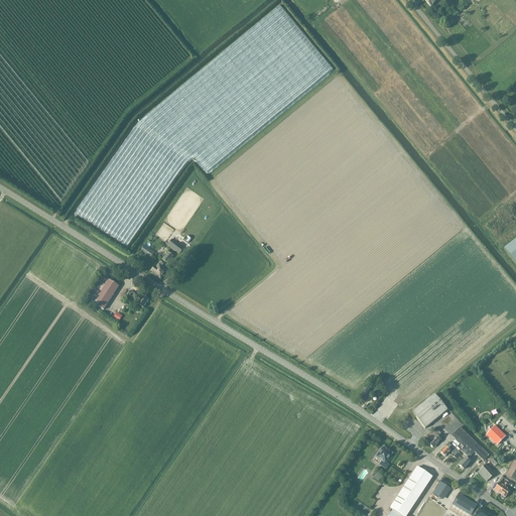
[(515,239),(504,249),(515,264),(515,263),(515,239)]
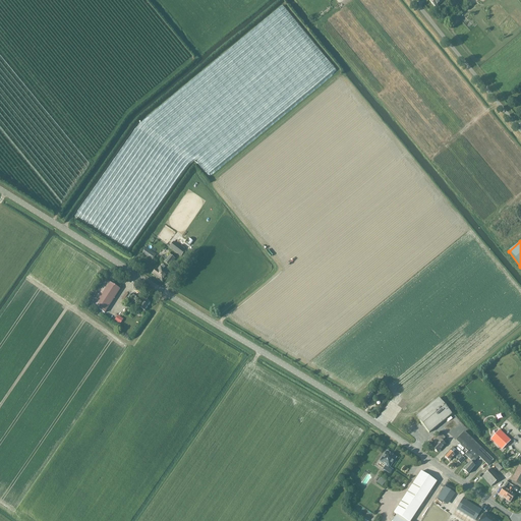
[(170,247),(181,256),(185,250),(174,242),(170,247)]
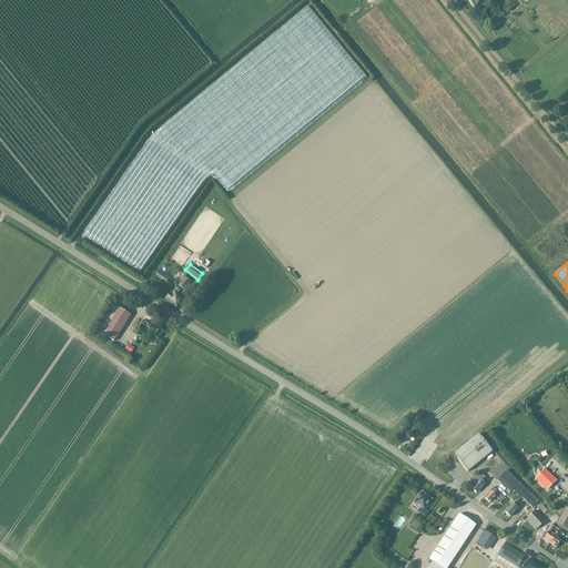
[(155,276),(166,283),(171,277),(160,270),(155,276)]
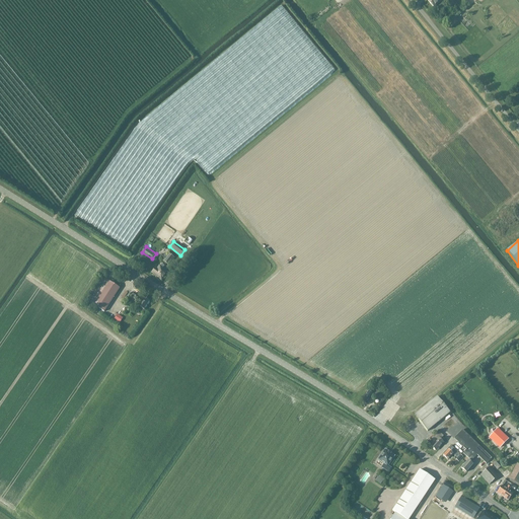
[(168,267),(174,260),(168,254),(162,263),(168,267)]
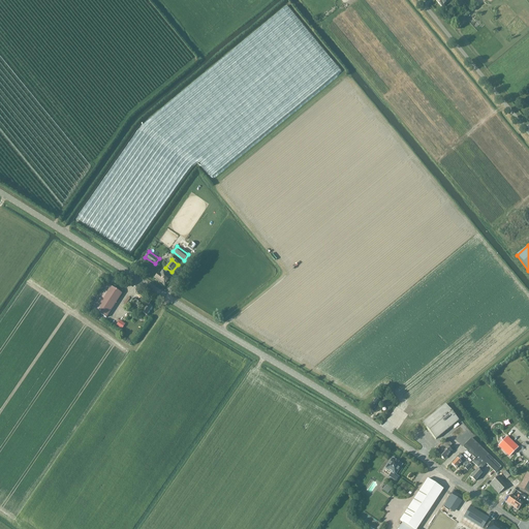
[(168,276),(165,274),(167,271),(165,270),(163,272),(162,271),(160,275),(158,274),(155,278),(164,285),(170,278),(167,276),(168,276)]
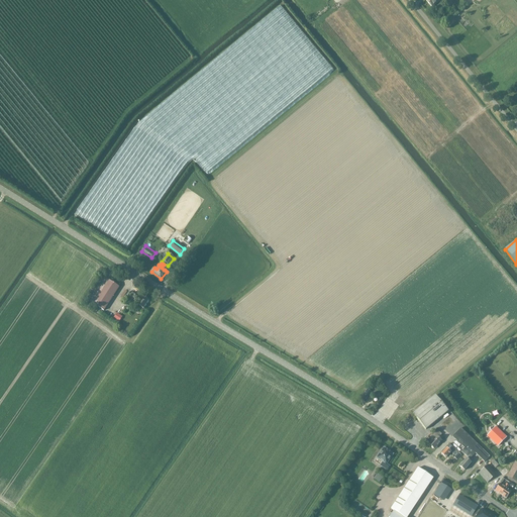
[(103,276),(88,300),(104,311),(119,287),(103,276)]
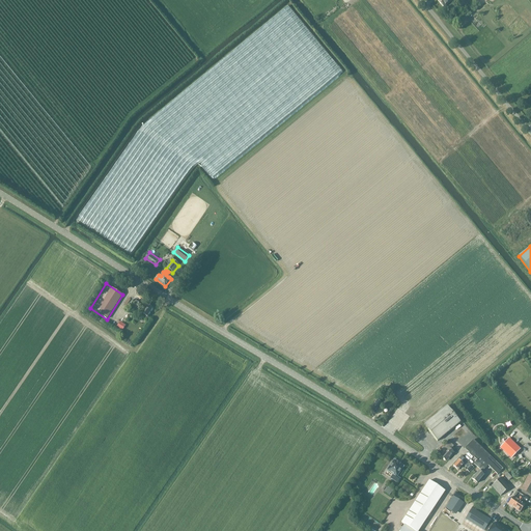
[(141,316),(147,320),(149,317),(147,316),(154,308),(147,305),(142,313),(142,314),(141,316)]
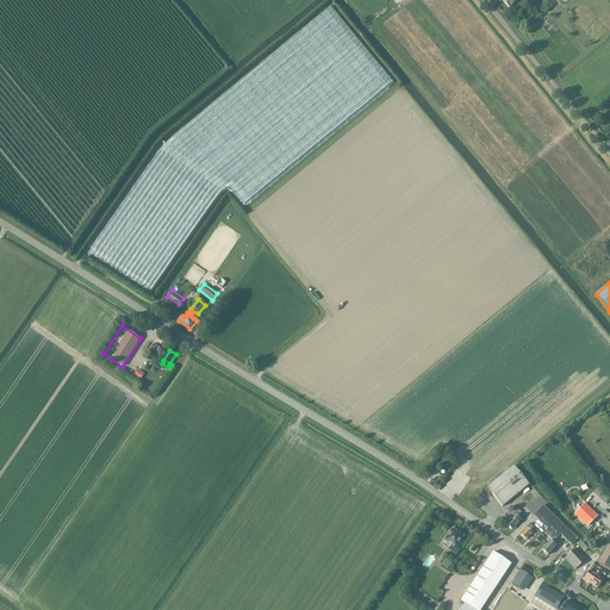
[(441,466),(444,461),(437,455),(434,461),(434,460),(425,472),(431,475),(439,464),(441,466)]
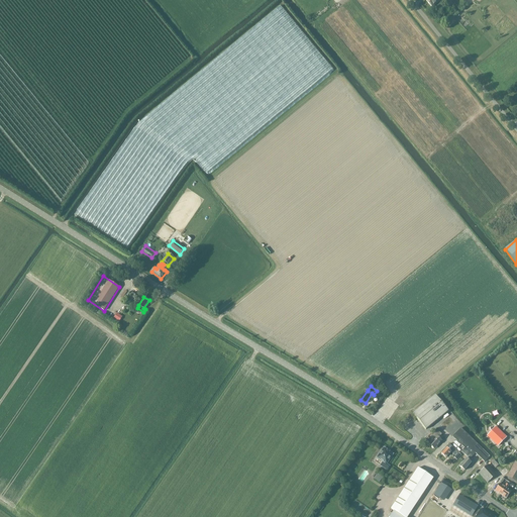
[(435,395),(413,414),(426,429),(448,411),(435,395)]
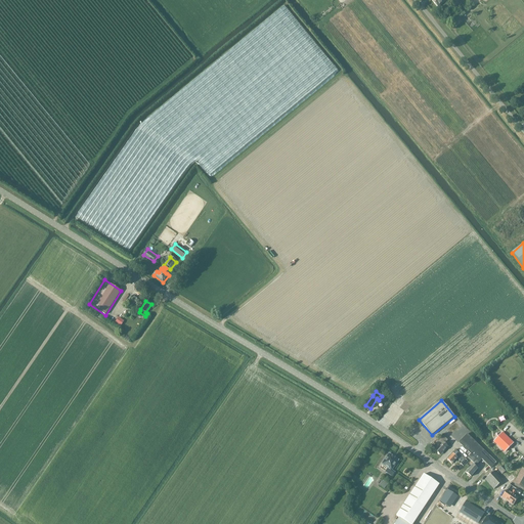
[(512,444),(513,443),(503,433),(495,440),(493,442),(505,452),(508,449),(512,444)]
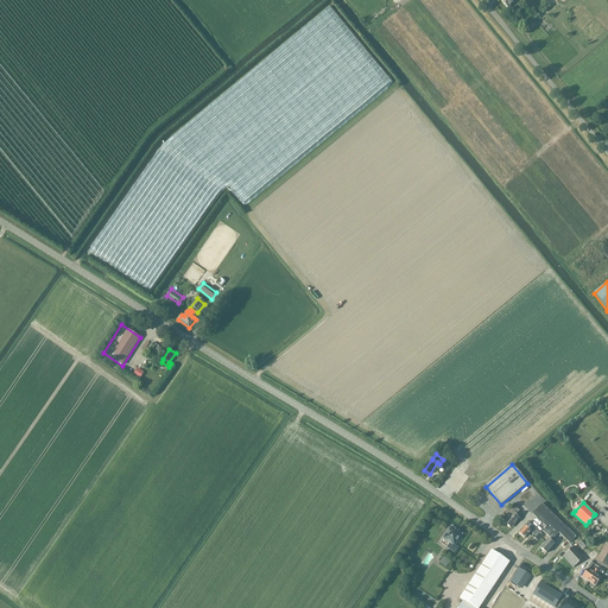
[(549,508),(548,510),(543,504),(532,514),(546,527),(543,531),(550,538),(540,549),(546,553),(555,544),(551,542),(558,533),(565,540),(561,545),(564,549),(569,544),(570,544),(576,538),(555,515),(556,515),(549,508)]
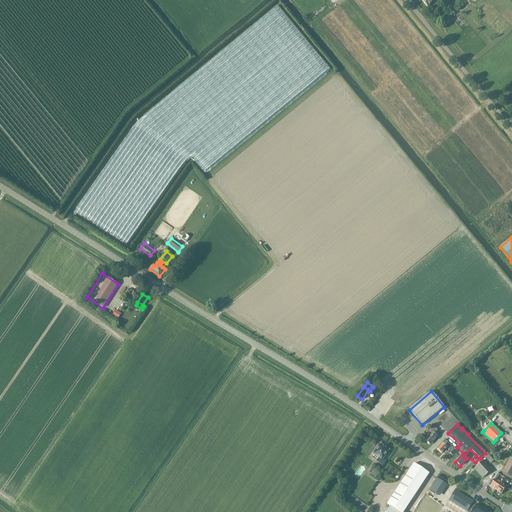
[(430,445),(437,438),(434,434),(437,430),(433,426),(428,431),(431,434),(430,434),(425,440),(430,445)]
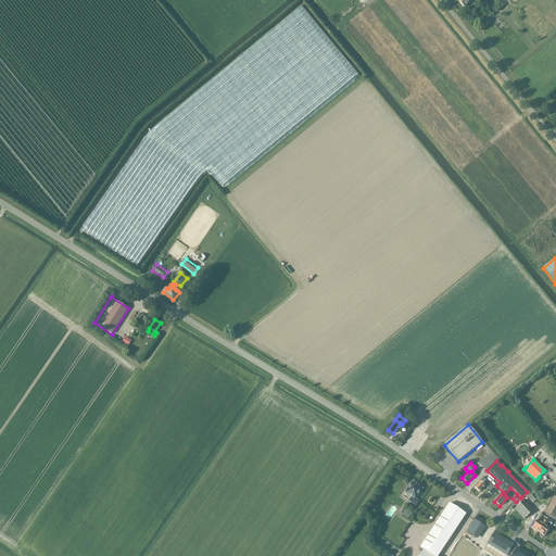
[(480,492),(485,487),(484,487),(488,483),(490,485),(491,483),(489,482),(483,477),(479,481),(480,482),(475,488),(480,492)]
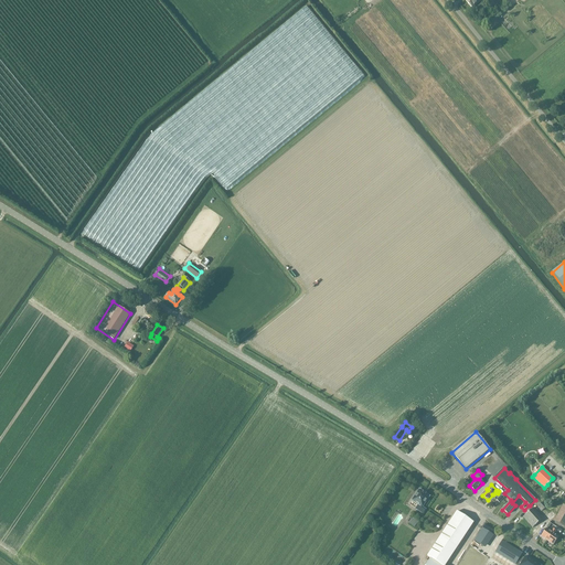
[(554,496),(555,494),(558,497),(560,496),(560,497),(564,493),(557,484),(547,493),(550,496),(552,492),(554,496)]
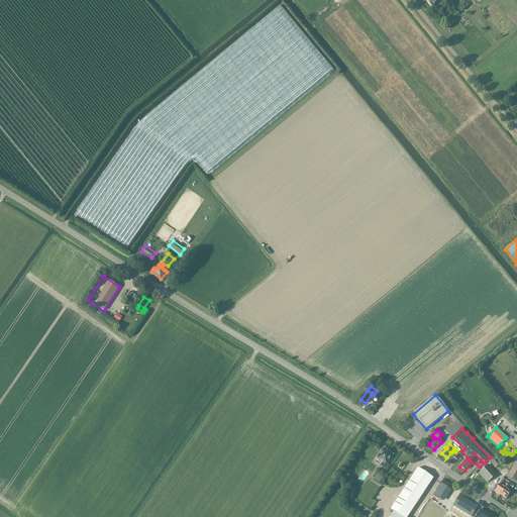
[(384,447),(377,458),(382,461),(380,466),(387,471),(390,467),(387,463),(393,454),(384,447)]
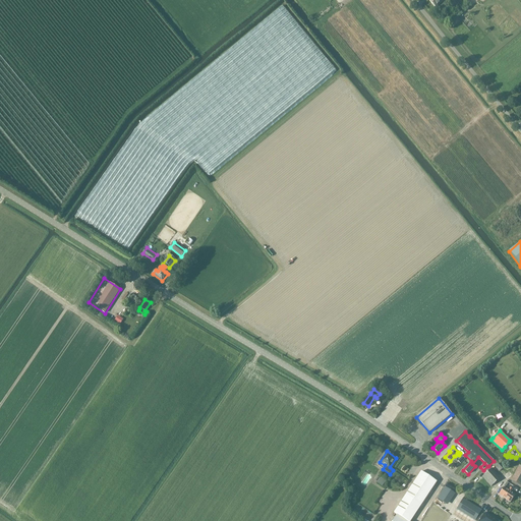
[(520,486),(520,485),(520,467),(512,481),(520,486)]
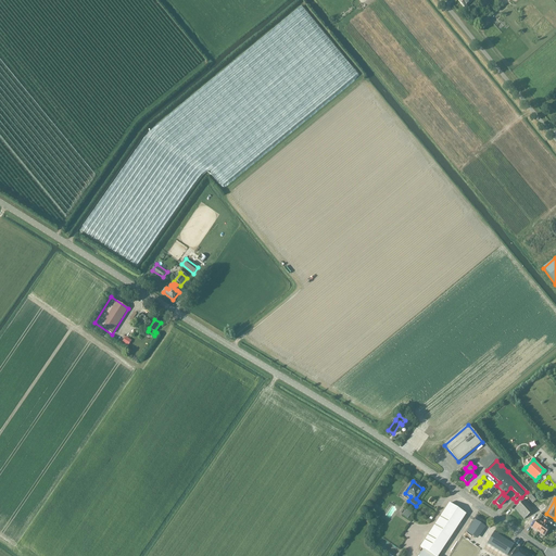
[(525,500),(516,508),(525,519),(534,510),(525,500)]
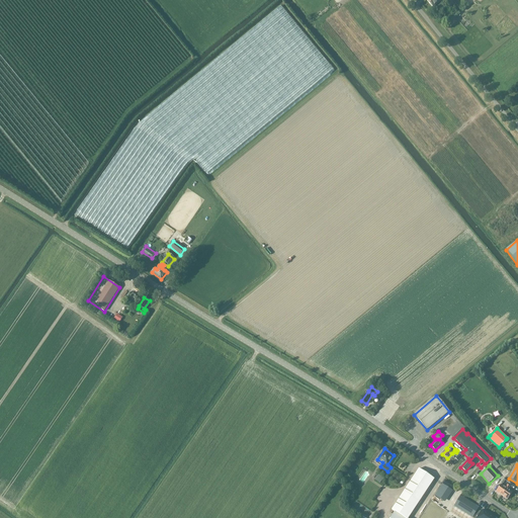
[(506,468),(504,466),(500,469),(502,472),(501,473),(505,478),(510,472),(506,468)]
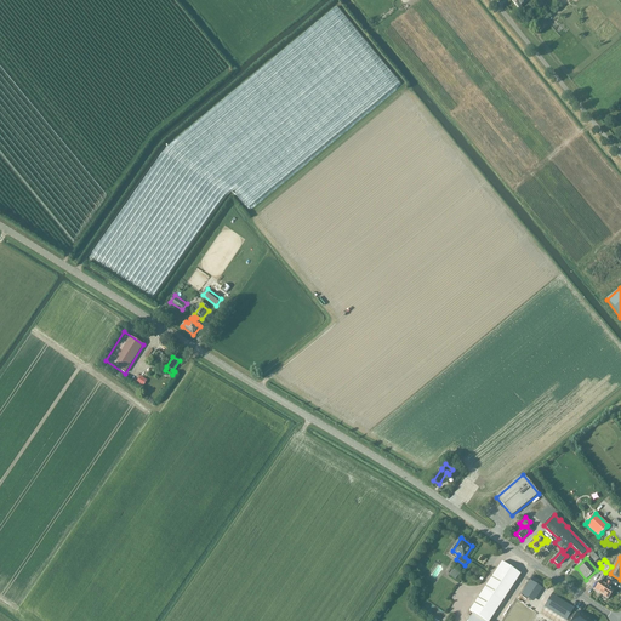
[(484,620),(489,620),(520,575),(502,562),(469,611),(484,620)]
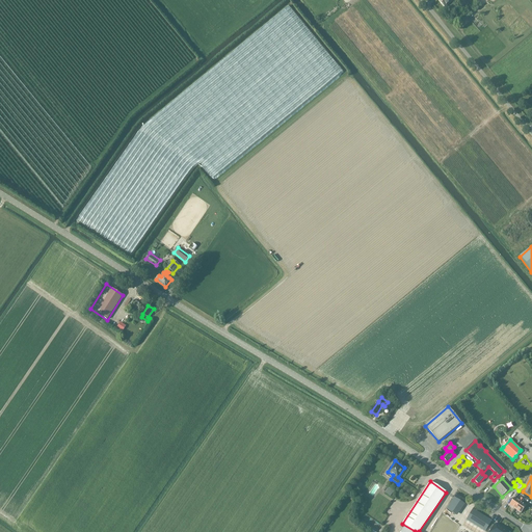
[(389,488),(386,494),(391,497),(394,491),(389,488)]
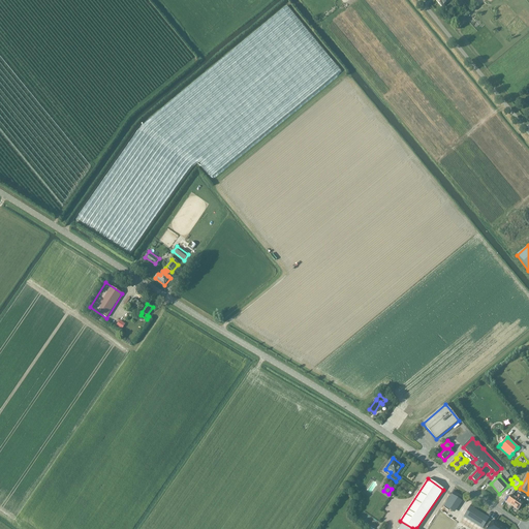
[(519,501),(521,498),(525,500),(527,497),(522,494),(520,497),(512,506),(519,510),(523,503),(519,501)]
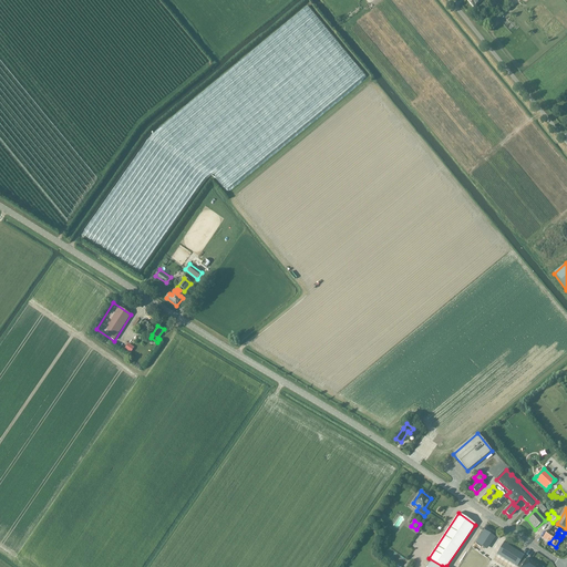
[(483,531),(475,543),(485,549),(494,537),(483,531)]
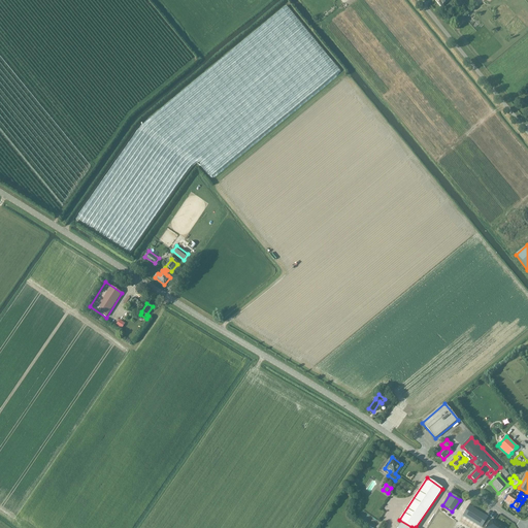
[(512,505),(519,496),(517,494),(515,497),(510,494),(505,501),(512,505)]
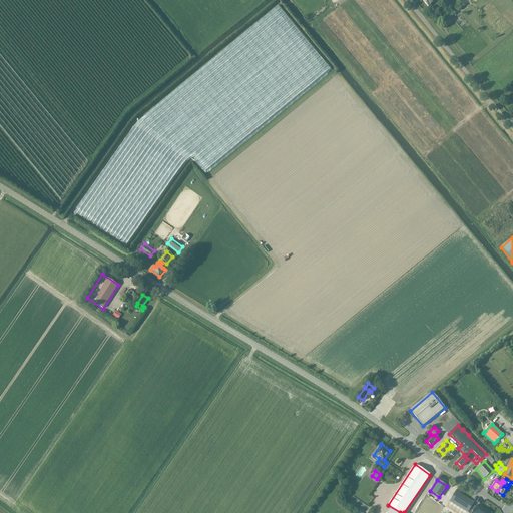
[(468,512),(490,512),(480,506),(480,507),(477,505),(475,509),(472,507),(475,502),(456,491),(450,501),(468,512)]
